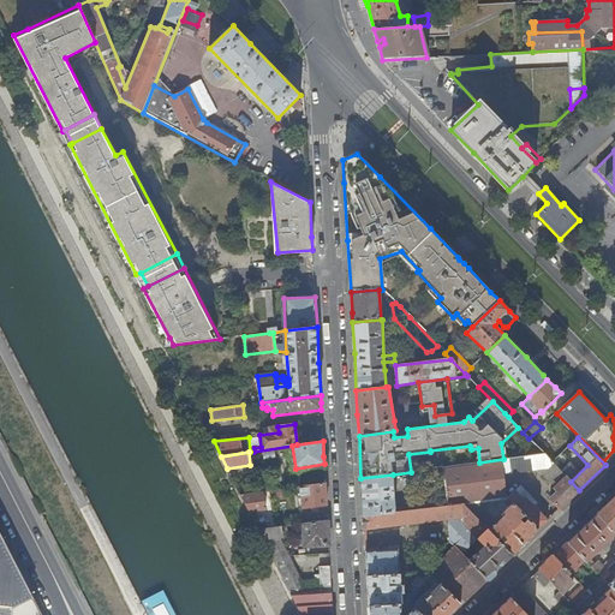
[(508,459),(511,472),(523,471),(537,470),(543,469),(551,461),(544,454),(526,457),(512,458),(508,459)]
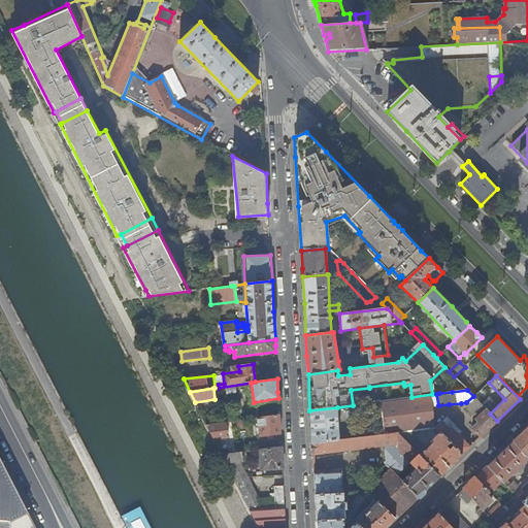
[(433,406),(438,405),(436,394),(432,394),(411,397),(385,400),(380,401),(383,417),(385,434),(398,432),(408,431),(436,428),(433,406)]
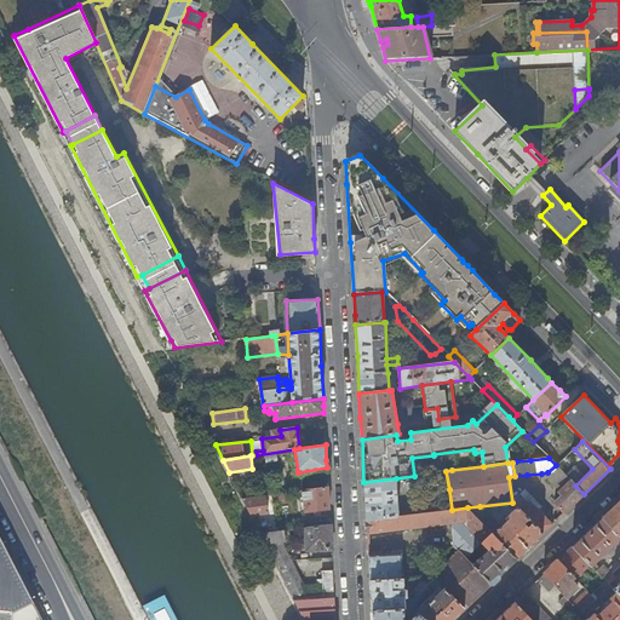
[(547,472),(541,474),(560,492),(570,481),(556,466),(556,465),(547,472)]
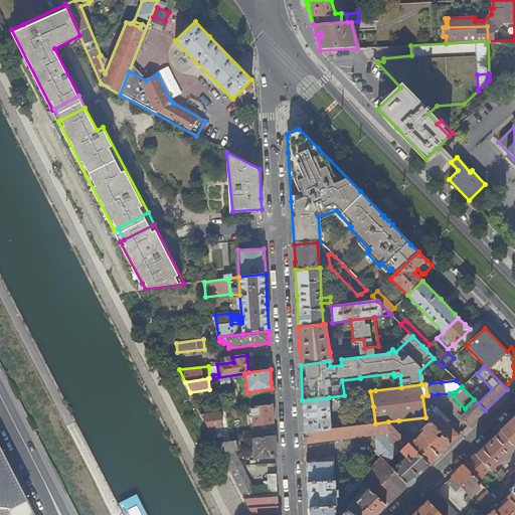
[(331,430),(329,397),(302,400),(303,415),(304,433),(331,430)]
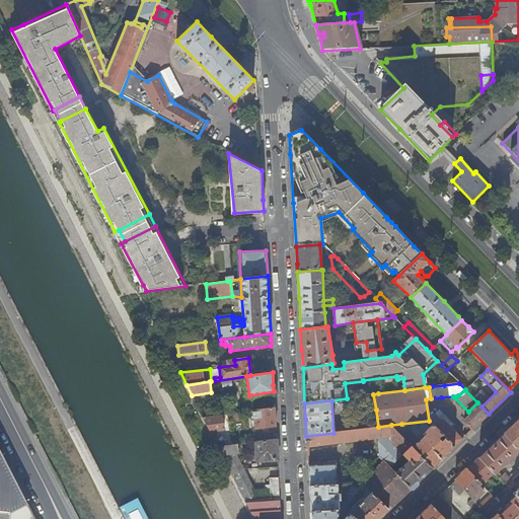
[(470,415),(464,421),(472,429),(489,414),(482,406),(477,402),(468,412),(470,415)]
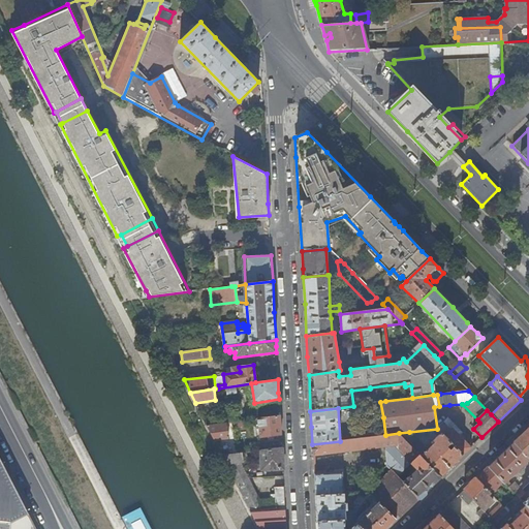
[(280,426),(280,415),(257,418),(260,438),(281,435),(280,426)]
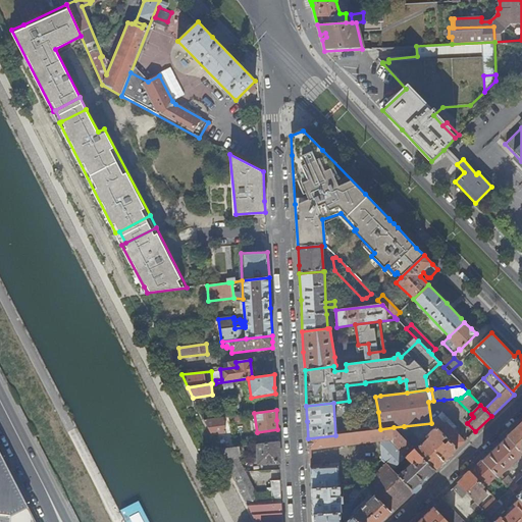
[(441,413),(431,423),(435,427),(457,450),(465,441),(453,430),(456,427),(441,413)]
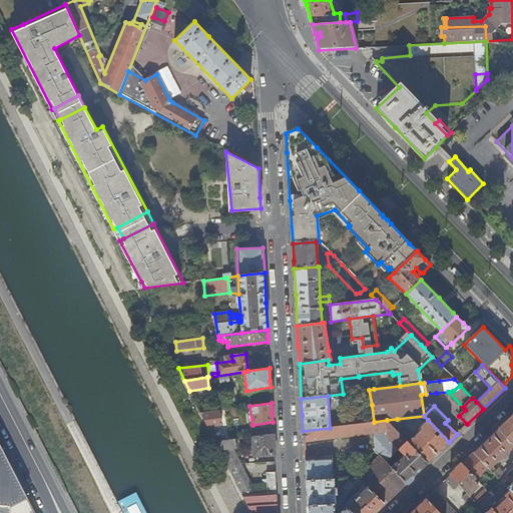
[(200,412),(207,427),(221,425),(219,410),(206,412),(200,412)]
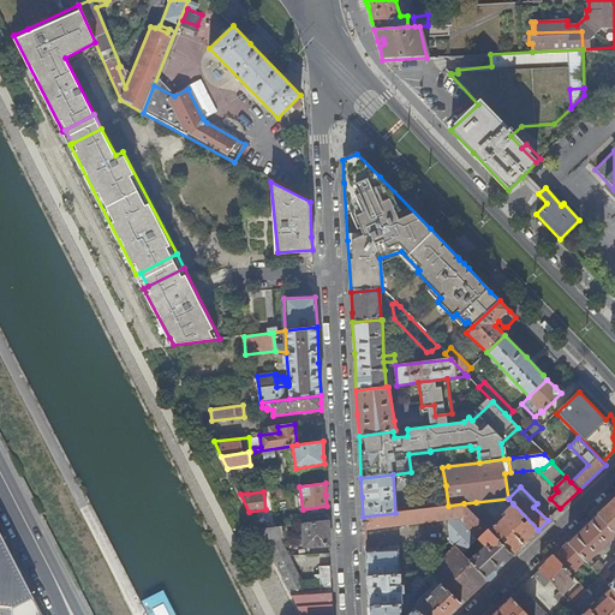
[(614,533),(614,496),(597,514),(614,533)]
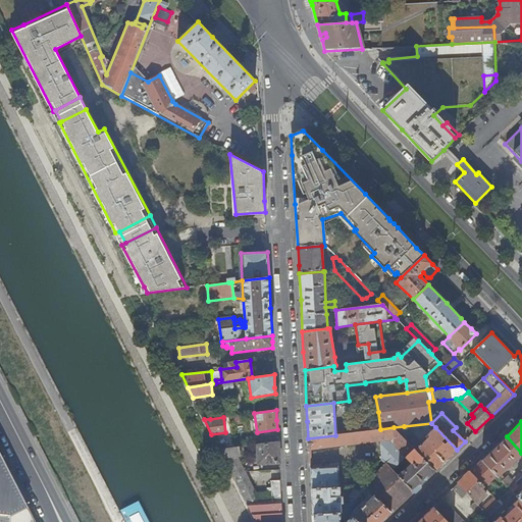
[(409,432),(404,426),(394,427),(404,438),(414,449),(415,450),(434,470),(457,450),(435,427),(423,439),(424,441),(420,446),(408,433),(409,432)]
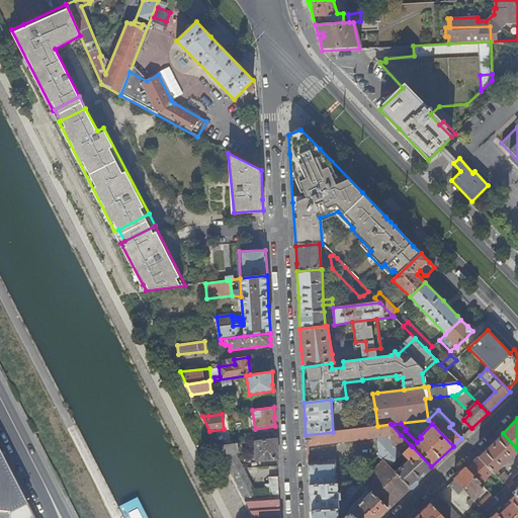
[(401,435),(391,424),(377,426),(333,432),(306,435),(307,446),(377,437),(377,449),(378,456),(383,460),(389,466),(397,459),(402,453),(411,445),(401,435)]
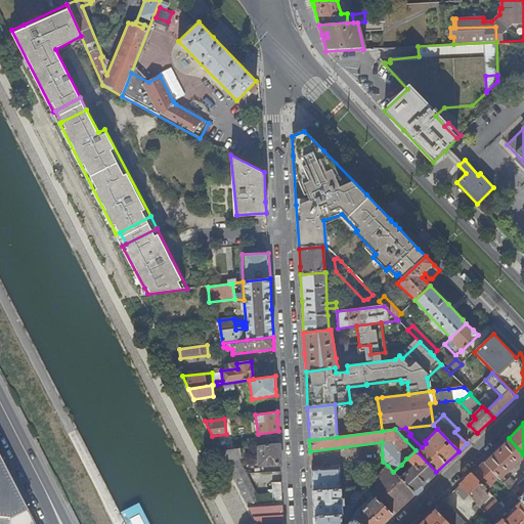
[(498,476),(499,478),(503,476),(523,454),(509,438),(484,462),(498,476)]
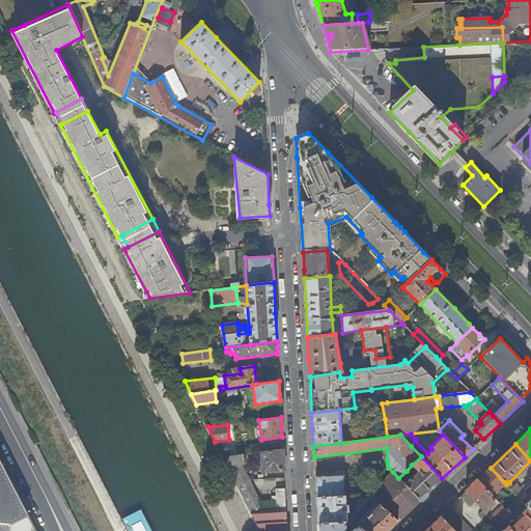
[(262,471),(284,470),(283,457),(282,450),(254,453),(254,457),(261,456),(262,463),(261,464),(262,471)]
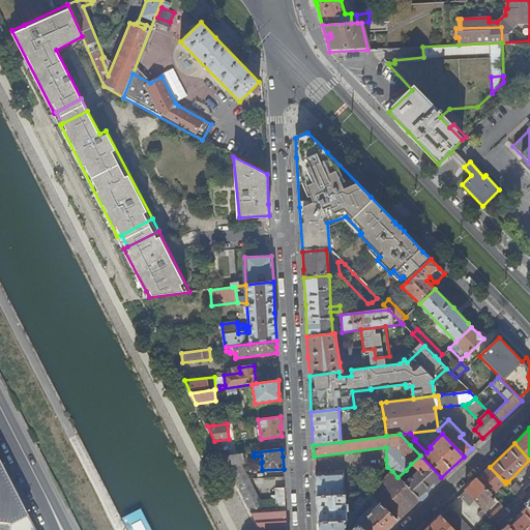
[(287,529),(285,488),(274,489),(275,496),(273,496),(273,503),(275,503),(276,510),(263,510),(241,464),(243,464),(241,453),(225,455),(223,457),(259,529),(287,529)]
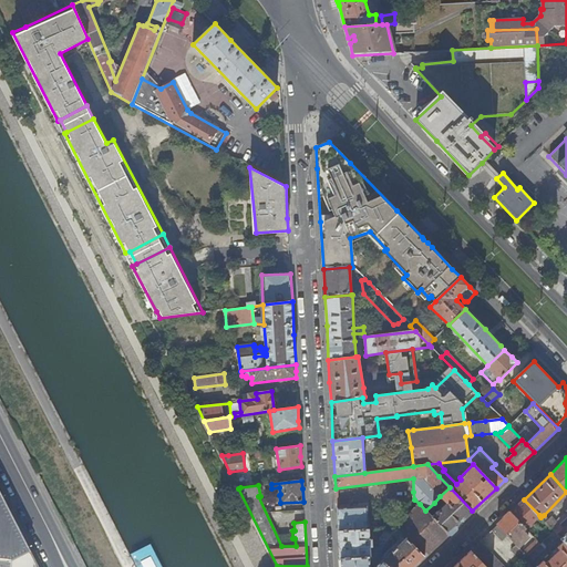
[(449,534),(472,511),(451,488),(450,487),(440,496),(446,503),(432,517),(449,534)]
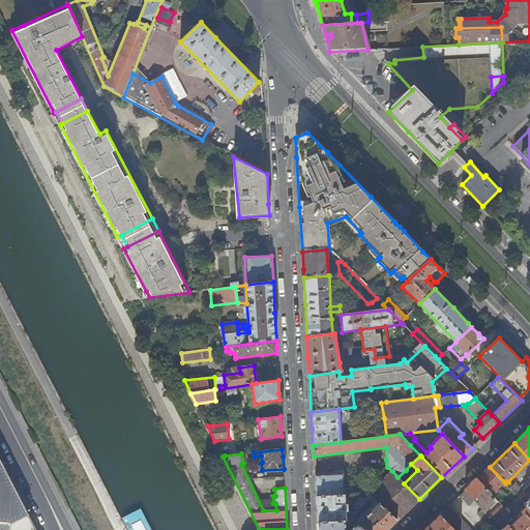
[(0,529),(5,529),(6,526),(25,518),(0,466),(0,529)]
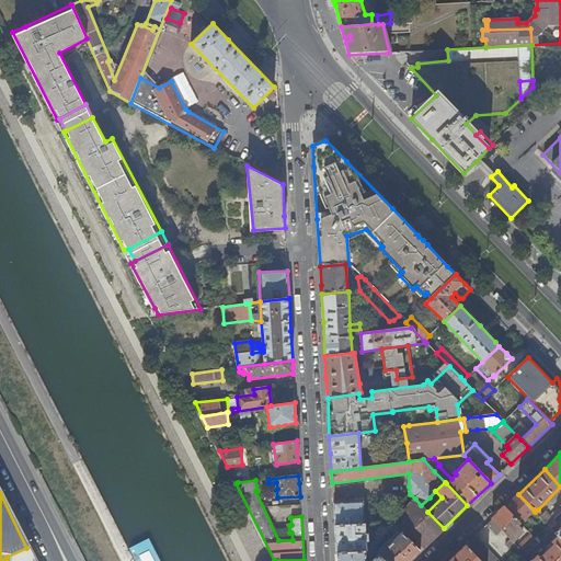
[(505,507),(518,523),(519,523),(534,510),(518,494),(505,507)]
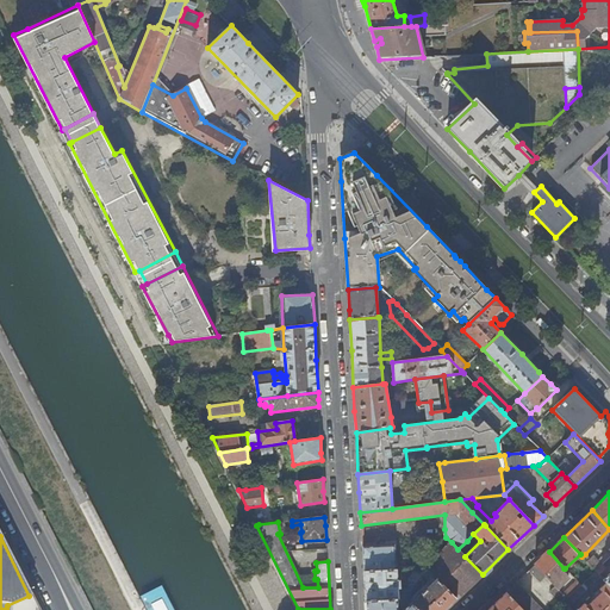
[(470,543),(467,541),(458,549),(460,552),(470,543)]
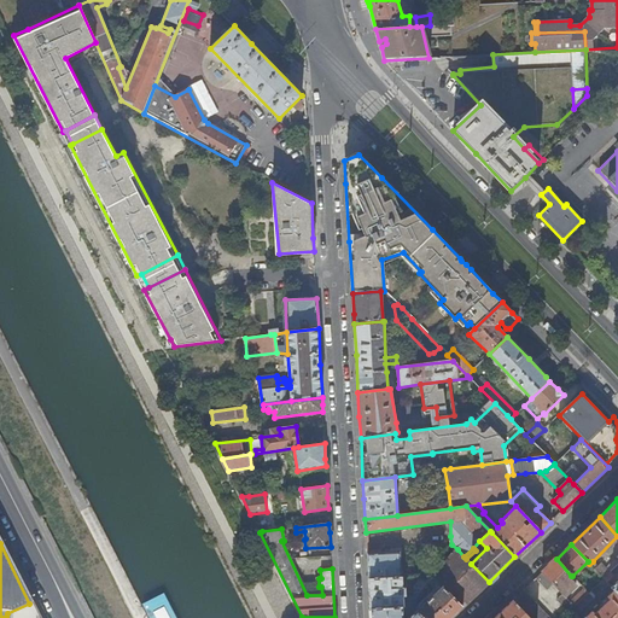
[(489,582),(471,564),(466,559),(464,557),(458,549),(448,559),(431,576),(462,607),(489,582)]
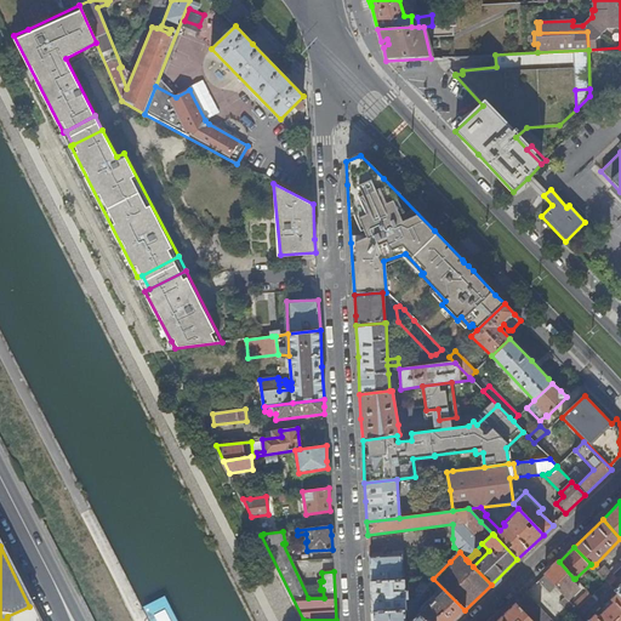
[(403,580),(403,571),(402,556),(369,557),(370,582),(403,580)]
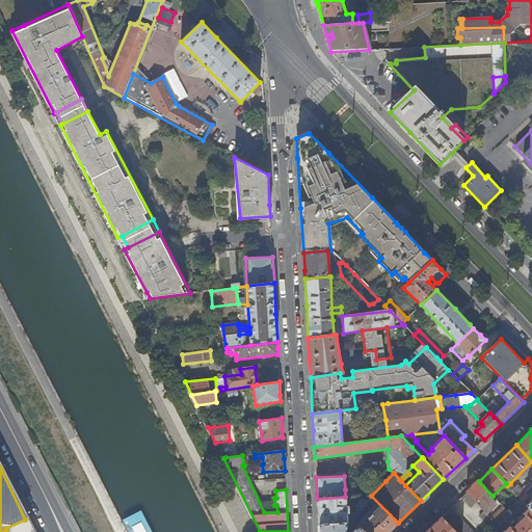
[(476,503),(484,512),(486,514),(493,509),(490,508),(496,504),(489,498),(491,496),(479,481),(467,493),(476,503)]
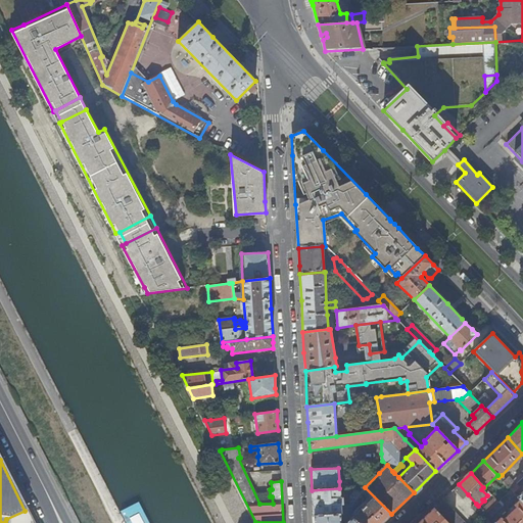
[(498,477),(511,489),(516,484),(509,477),(507,479),(502,475),(498,477)]
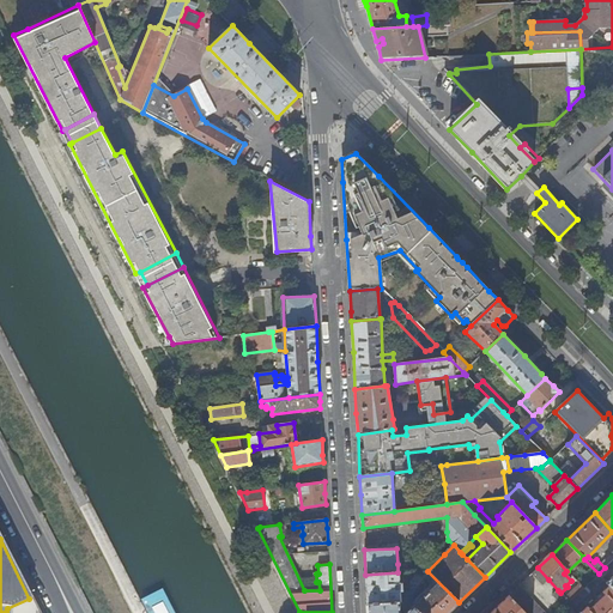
[(542,586),(548,580),(538,568),(532,574),(542,586)]
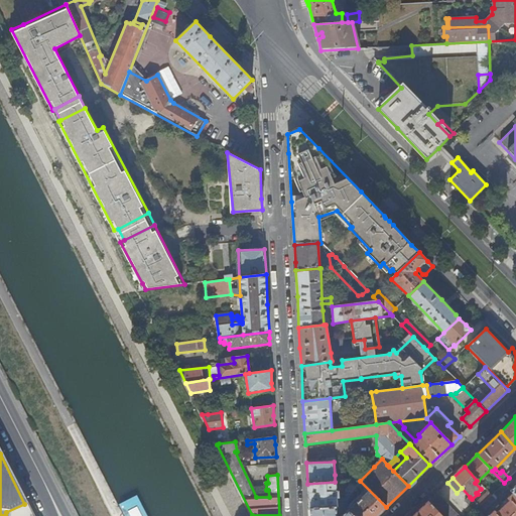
[(356,487),(360,481),(355,481),(348,481),(348,486),(345,492),(345,498),(339,499),(339,492),(337,492),(336,482),(335,482),(307,484),(308,495),(309,509),(343,508),(356,487)]
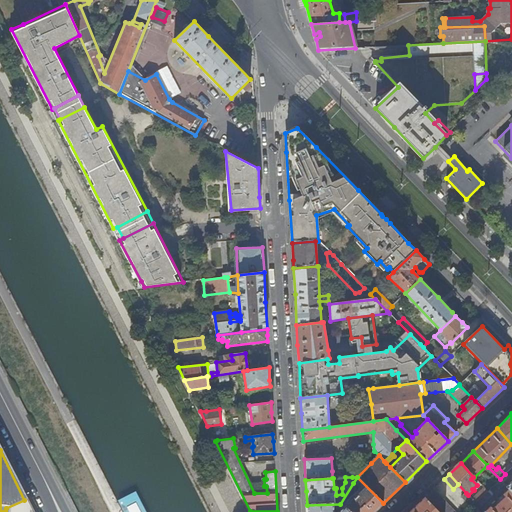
[(348,511),(373,511),(383,503),(357,477),(353,483),(360,492),(344,508),(348,511)]
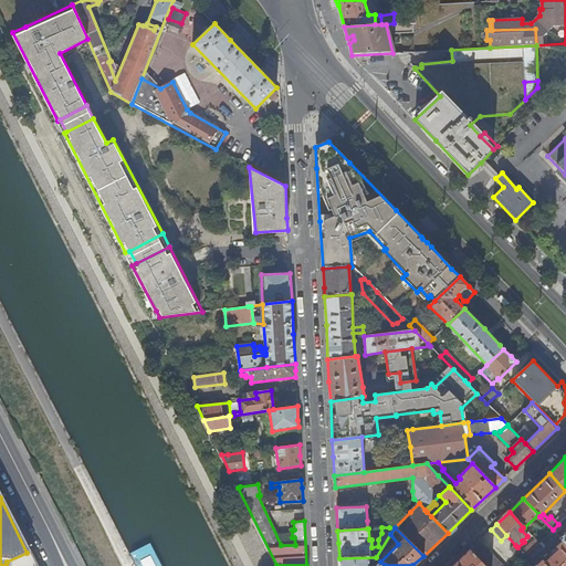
[(526,556),(531,561),(557,535),(553,530),(538,544),(526,556)]
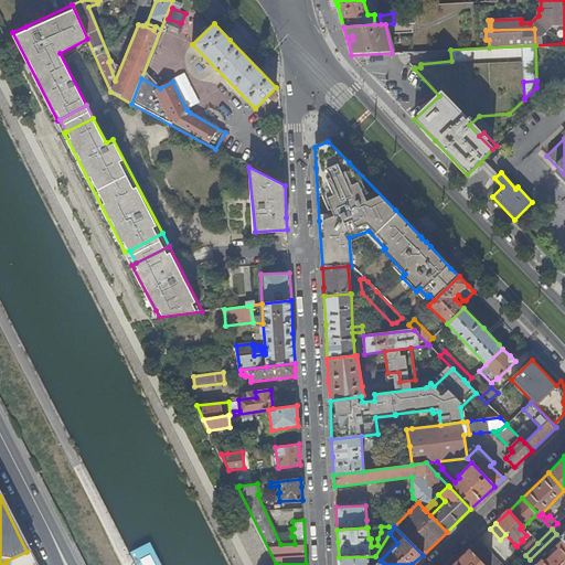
[(534,539),(521,551),(525,555),(537,543),(534,539)]
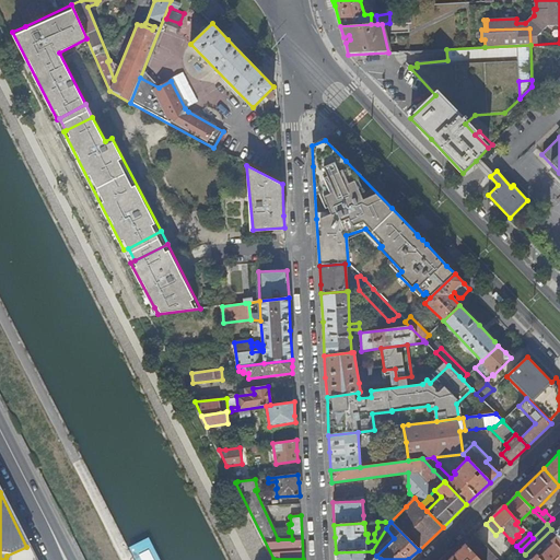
[(465,545),(479,559),(497,559),(474,535),(465,545)]
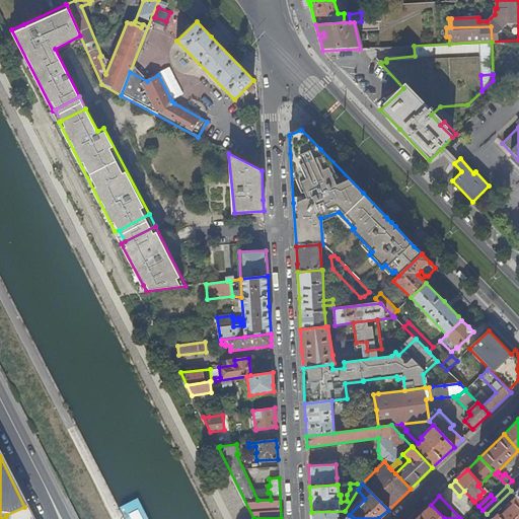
[(491,518),(518,518),(518,499),(516,496),(506,506),(508,508),(499,517),(497,514),(491,518)]
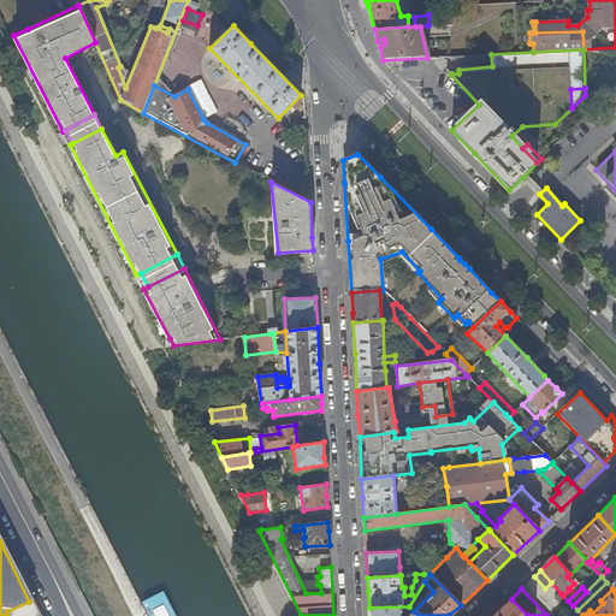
[(582,615),(578,610),(573,605),(568,600),(563,596),(561,593),(555,599),(566,610),(569,606),(578,615),(582,615)]
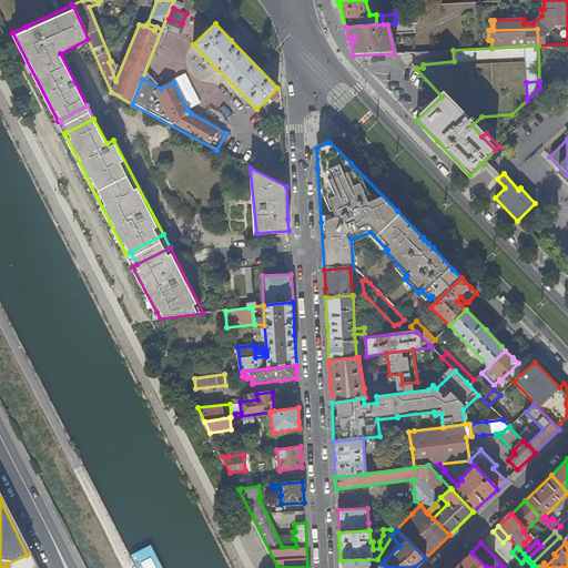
[(486,567),(472,553),(454,567),(486,567)]
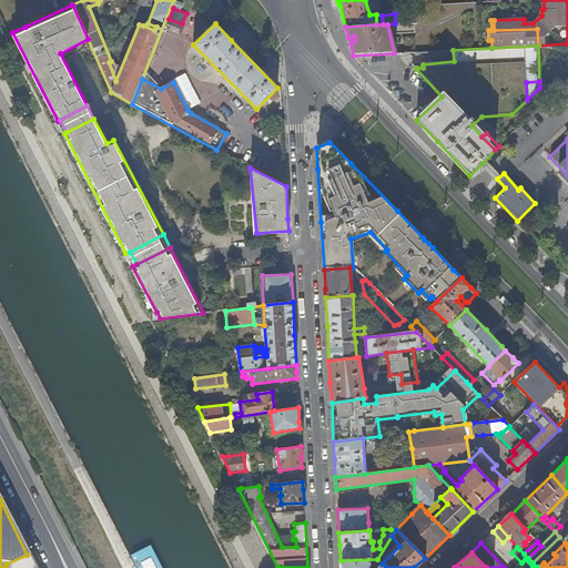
[(33,567),(27,555),(7,564),(6,567),(33,567)]
